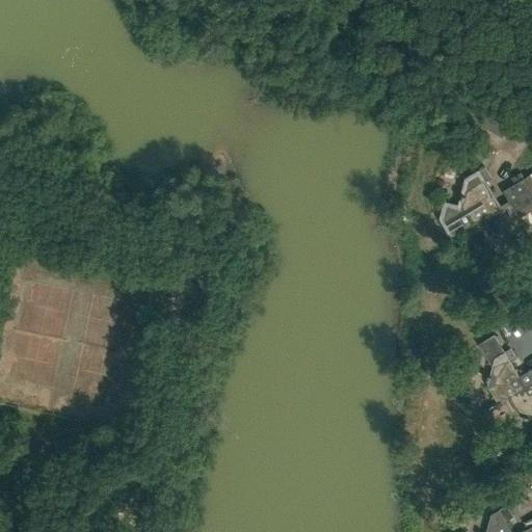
[(453,238),(484,219),(482,217),(500,207),(485,183),(491,180),(485,169),(468,180),(464,194),(461,194),(460,201),(461,201),(459,208),(446,204),(442,219),(453,238)]
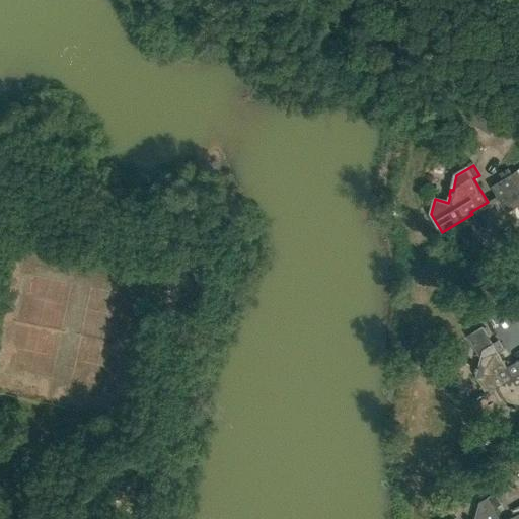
[(507,214),(508,213),(518,206),(518,173),(518,172),(518,171),(518,169),(512,173),(509,168),(498,174),(502,180),(491,187),(497,197),(507,214)]
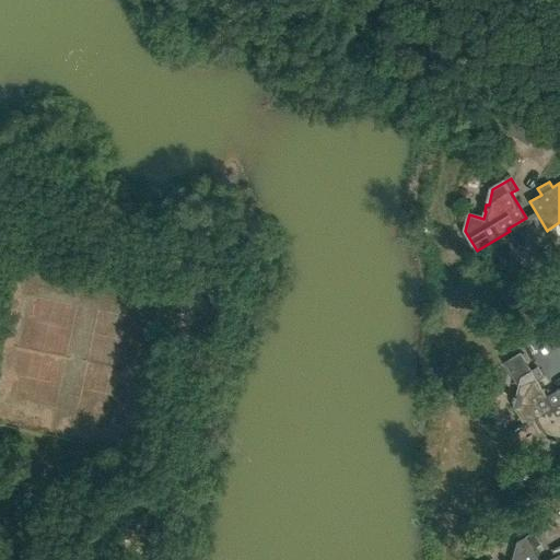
[(547,231),(536,212),(526,218),(508,229),(510,231),(520,248),(535,252),(555,241),(548,230),(547,231)]
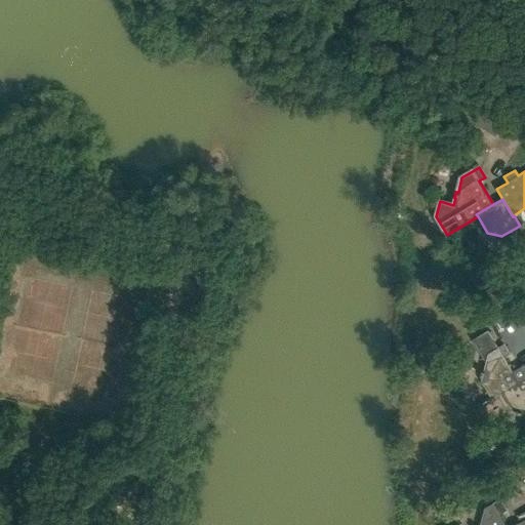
[(524,312),(503,326),(517,348),(524,341),(524,312)]
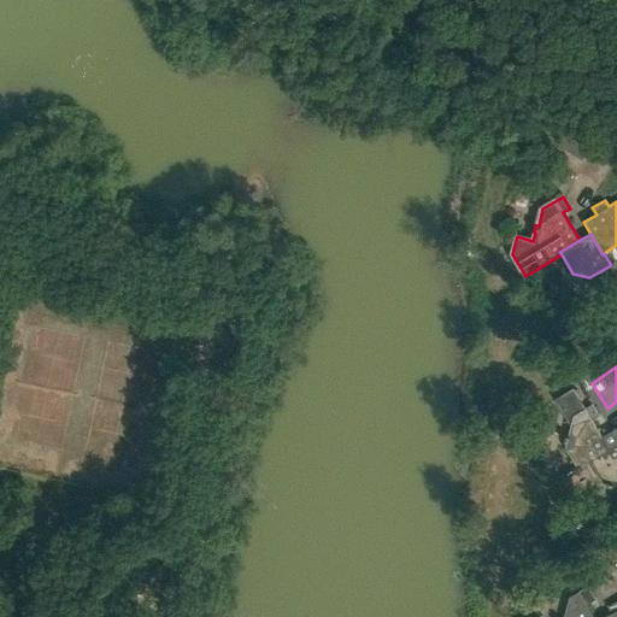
[(589,460),(609,450),(592,421),(599,417),(592,404),(574,415),(569,435),(565,435),(563,442),(566,444),(565,447),(579,469),(591,462),(589,460)]
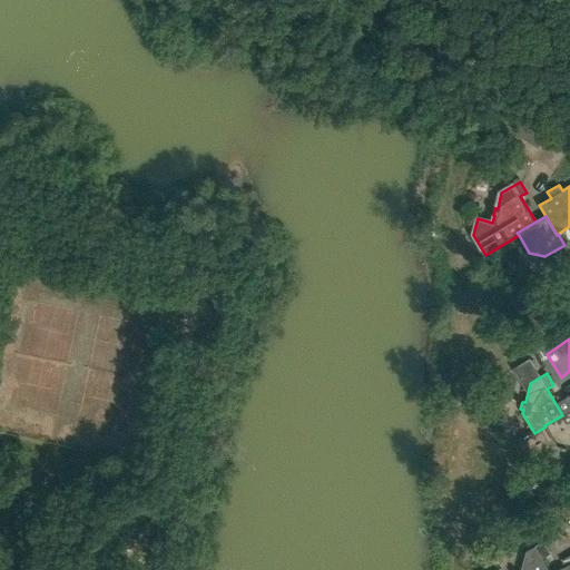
[(569,410),(562,415),(544,425),(546,426),(556,444),(561,446),(561,448),(567,450),(567,448),(569,448),(569,410)]
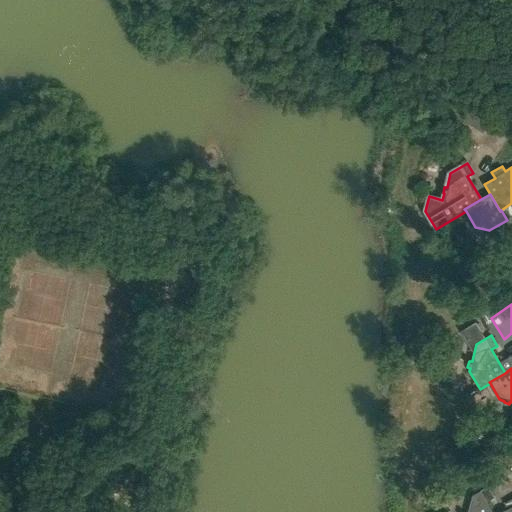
[(491,511),(487,503),(494,498),(488,487),(473,496),(468,511),(491,511)]
